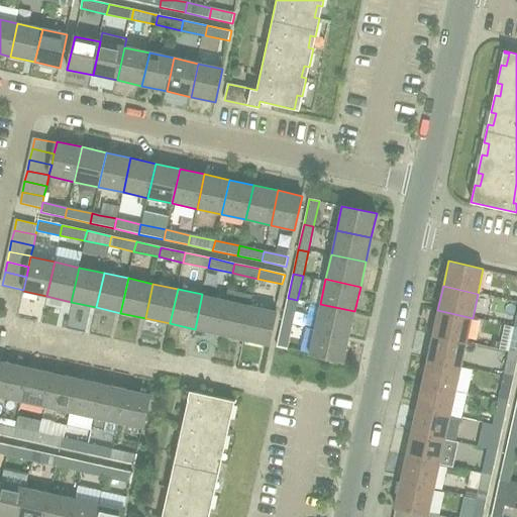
[(218,334),(219,334),(227,300),(202,294),(195,329),(218,334)]
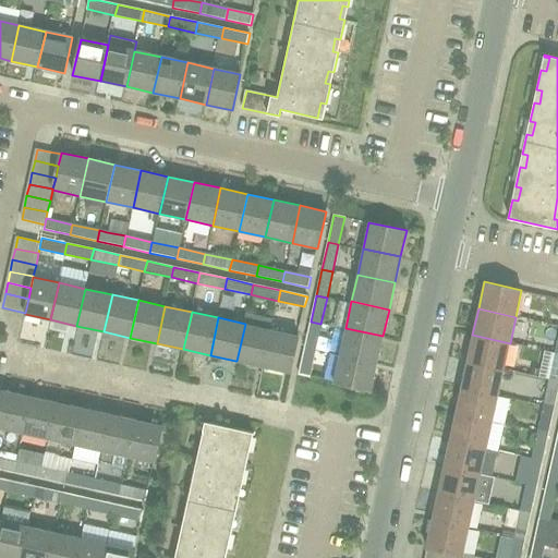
[(311,322),(304,348),(315,351),(320,324),(311,322)]
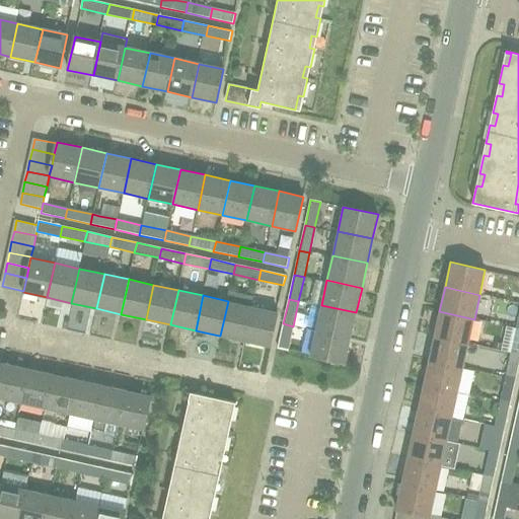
[(252,306),(228,301),(220,336),(245,341),(252,306)]
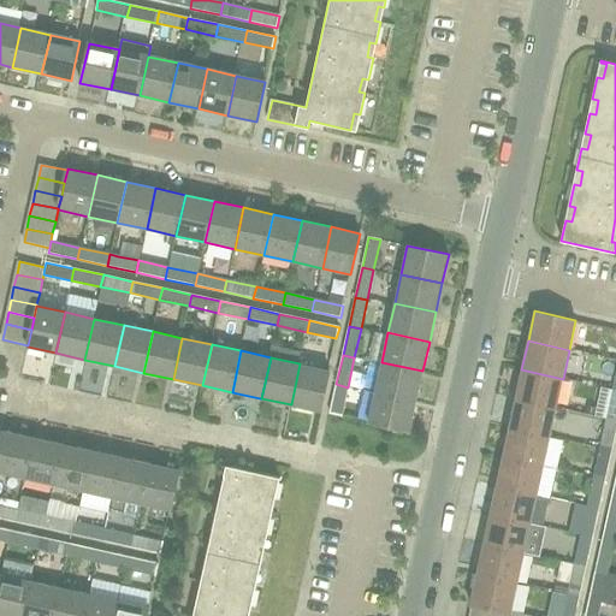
[(416,400),(422,371),(381,362),(375,391),(416,400)]
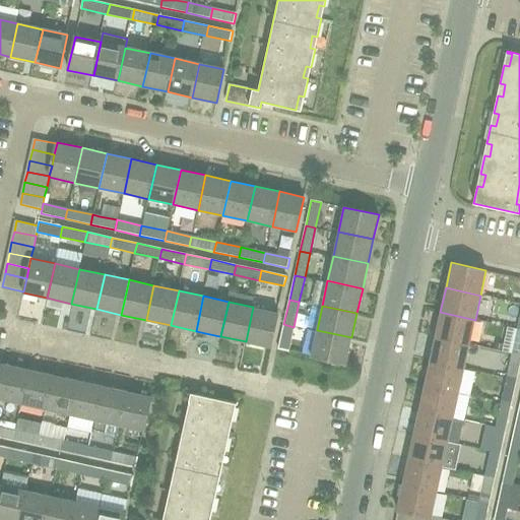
[(253,307),(246,341),(270,347),(278,313),(277,312),(253,307)]
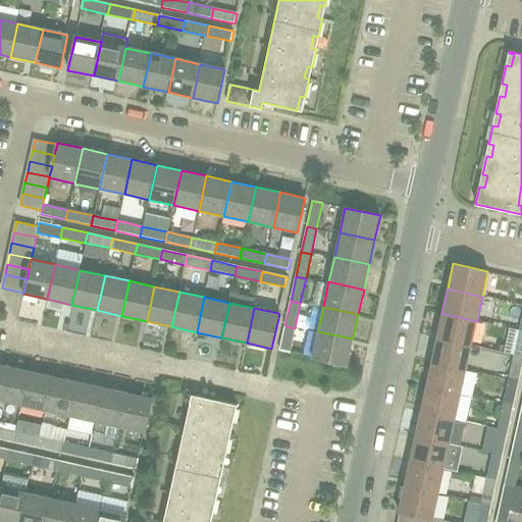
[(436,338),(471,346),(477,321),(441,313),(436,338)]
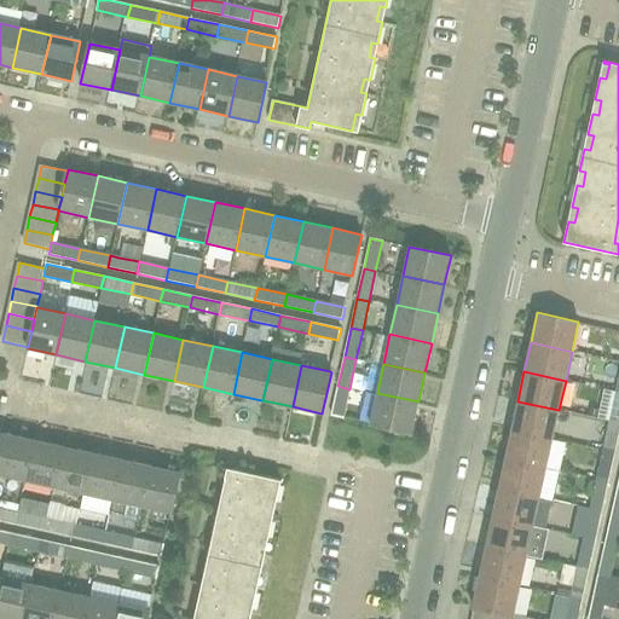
[(331,415),(343,417),(350,389),(337,386),(331,415)]
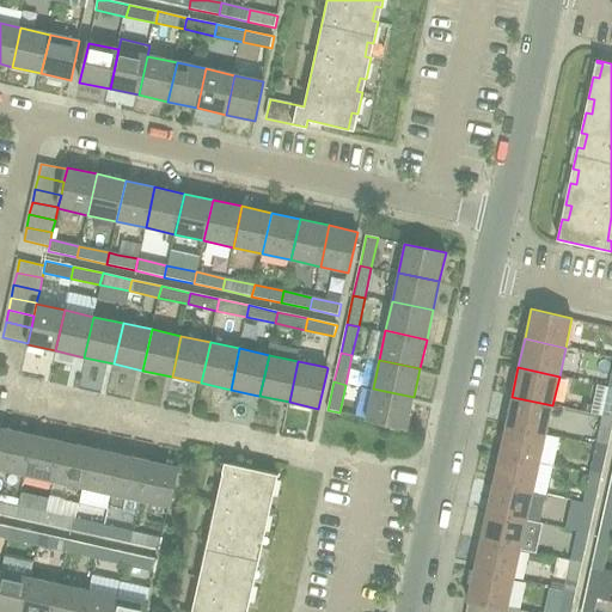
[(414,397),(373,389),(366,418),(407,428),(414,397)]
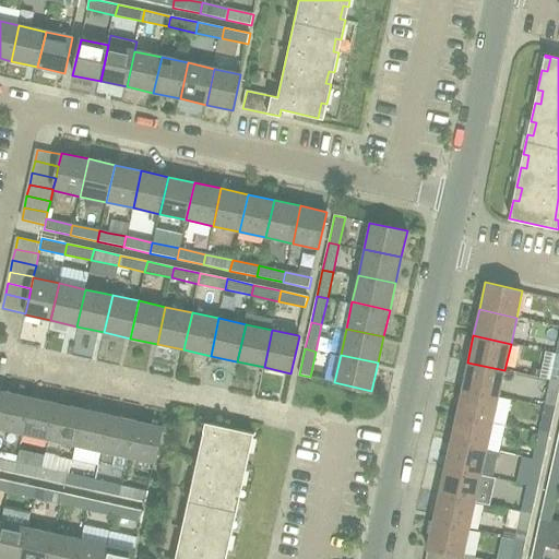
[(558,355),(555,355),(549,381),(558,383),(558,355)]
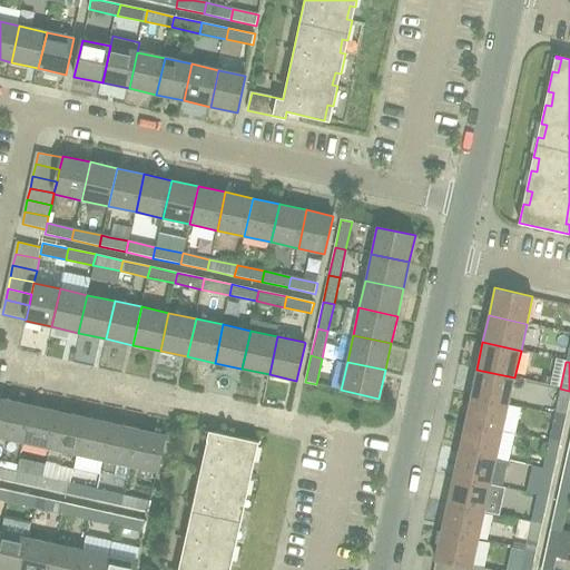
[(514,377),(477,370),(471,396),(509,404),(514,377)]
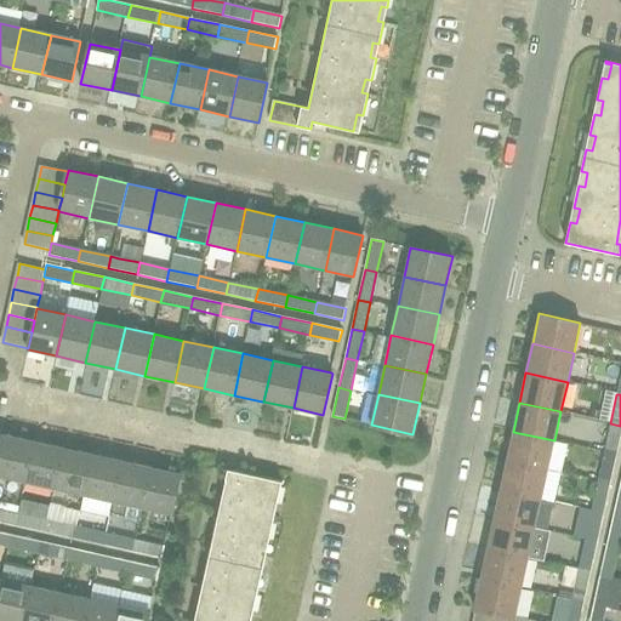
[(620,426),(610,423),(603,453),(615,455),(620,428),(620,426)]
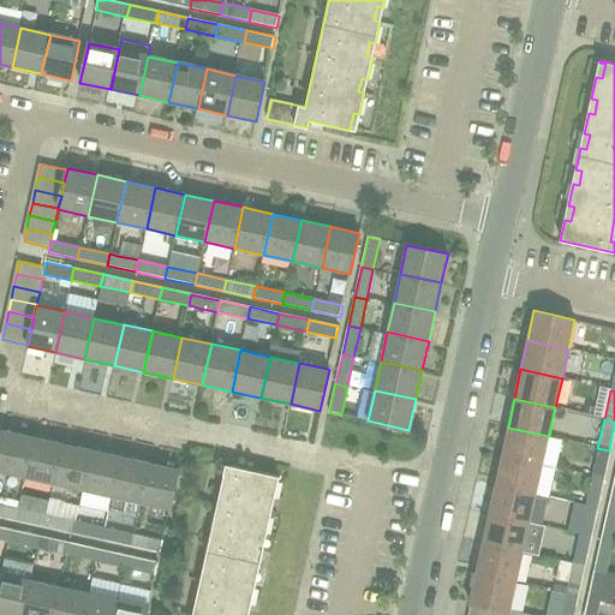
[(549,436),(508,428),(501,457),(543,466),(549,436)]
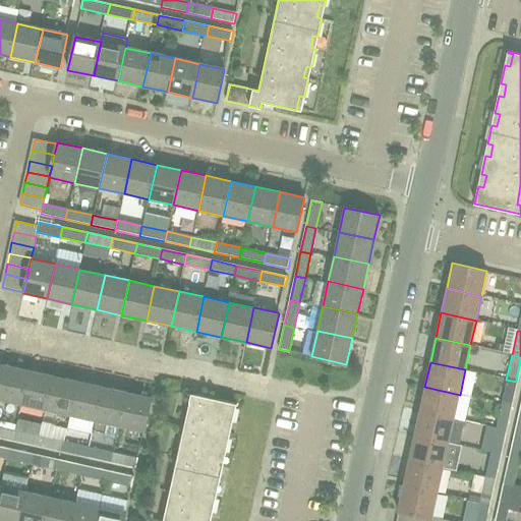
[(0,399),(19,404),(26,369),(2,364),(0,374),(0,399)]
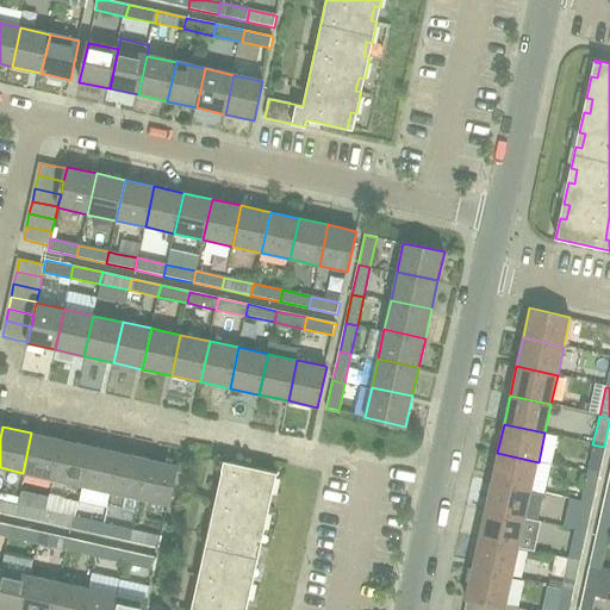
[(60,439),(31,433),(23,473),(51,479),(60,439)]
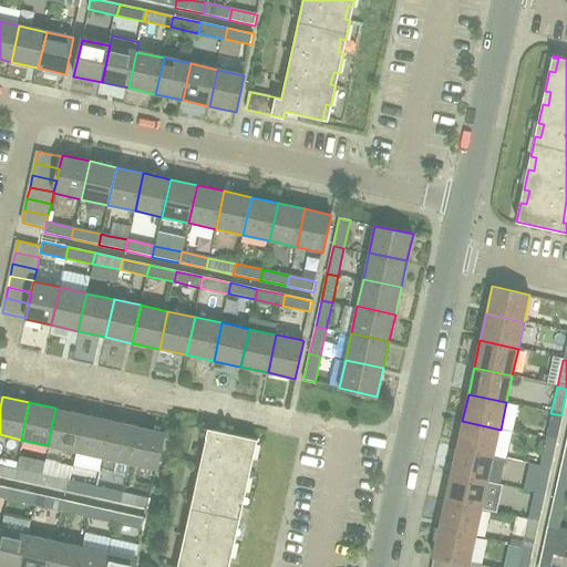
[(48,445),(74,452),(83,414),(55,408),(48,445)]
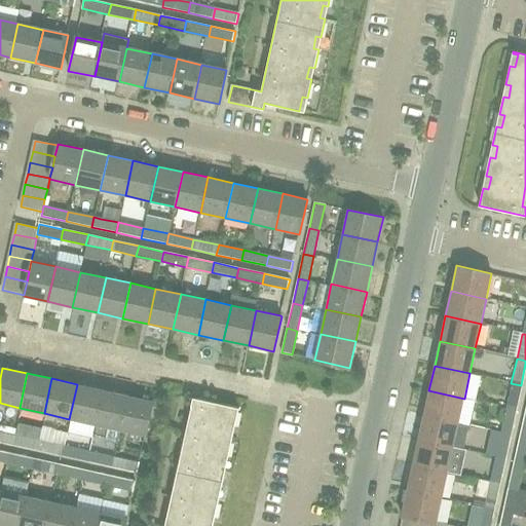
[(516,410),(521,385),(511,383),(505,408),(516,410)]
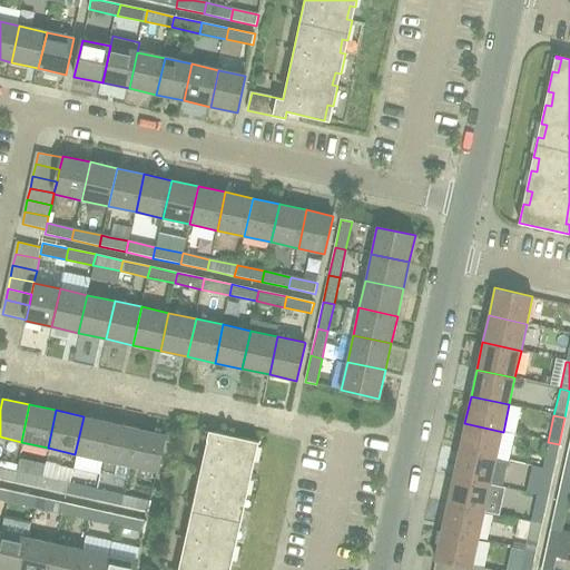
[(84,416),(75,454),(101,460),(110,422),(84,416)]
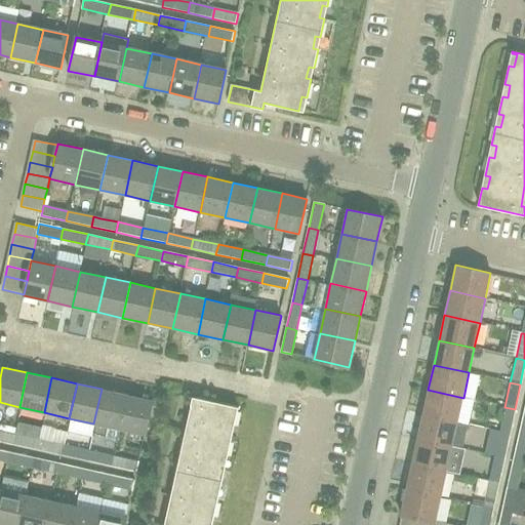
[(103,436),(106,427),(119,430),(126,394),(102,389),(93,423),(91,434),(103,436)]
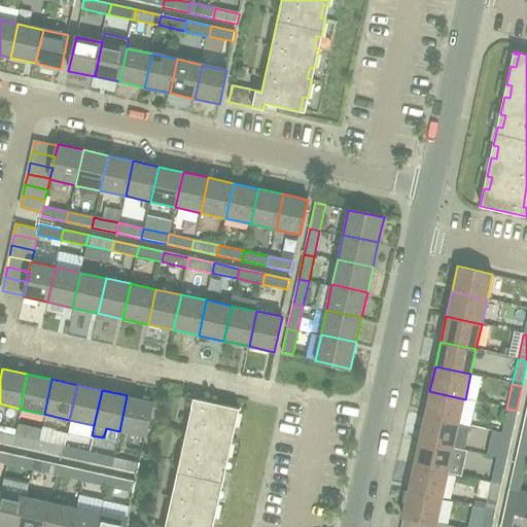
[(459,424),(465,399),(429,391),(424,416),(459,424)]
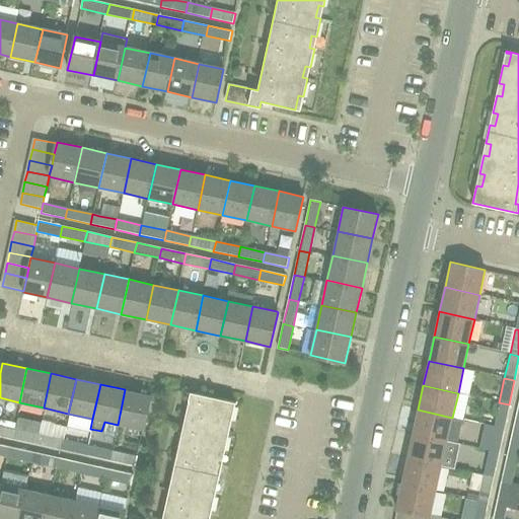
[(118,425),(143,430),(151,395),(125,389),(118,425)]
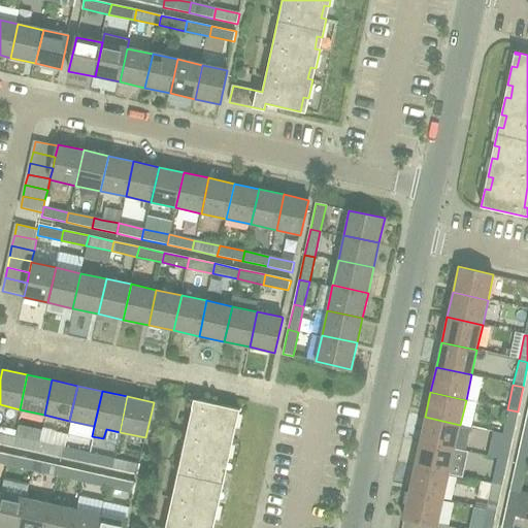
[(207,527),(210,518),(216,519),(220,501),(215,499),(217,488),(222,489),(226,470),(221,469),(224,457),(229,458),(233,439),(228,438),(231,426),(236,427),(239,409),(194,399),(165,527),(207,527)]
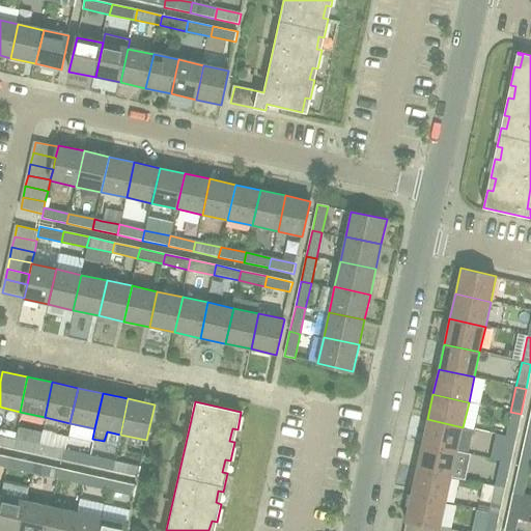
[(510,412),(505,437),(514,440),(521,414),(510,412)]
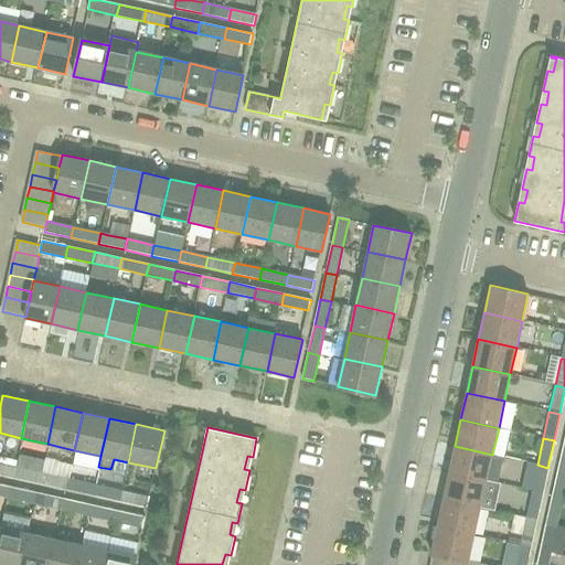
[(455,446),(449,473),(487,481),(499,484),(504,457),(492,455),(455,446)]
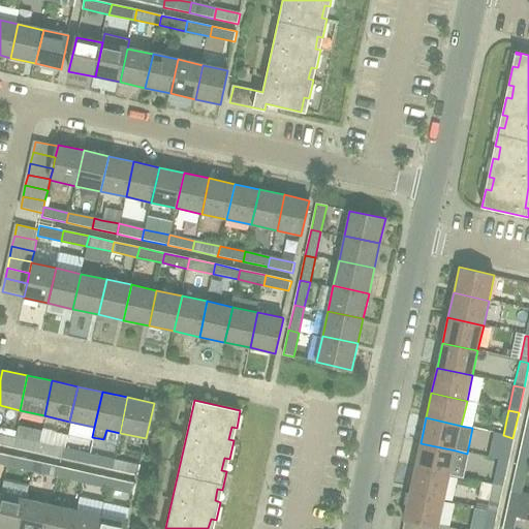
[(0,444),(11,447),(13,437),(0,434),(0,444)]
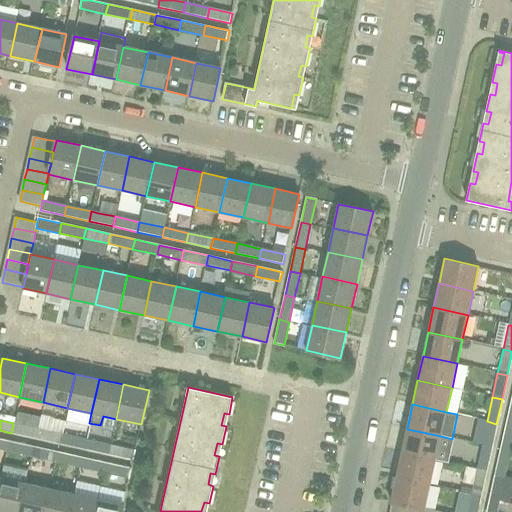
[(491,448),(496,424),(487,421),(481,445),(491,448)]
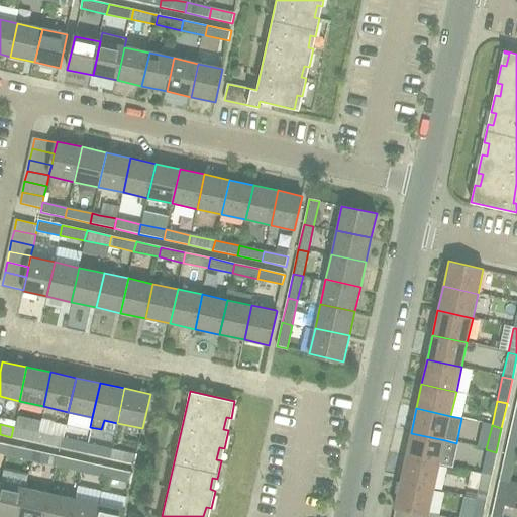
[(11,437),(35,443),(37,433),(13,427),(11,437)]
